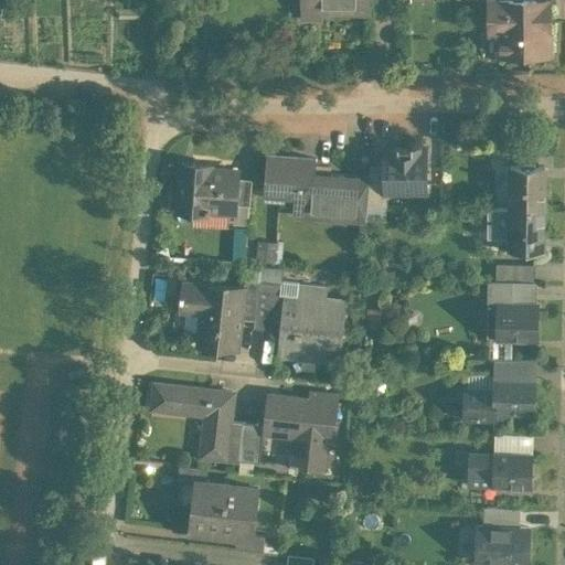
[(550,0),(490,0),(490,16),(488,16),(486,18),(486,25),(489,28),(490,28),(490,31),(502,31),(502,53),(550,53),(550,0)]
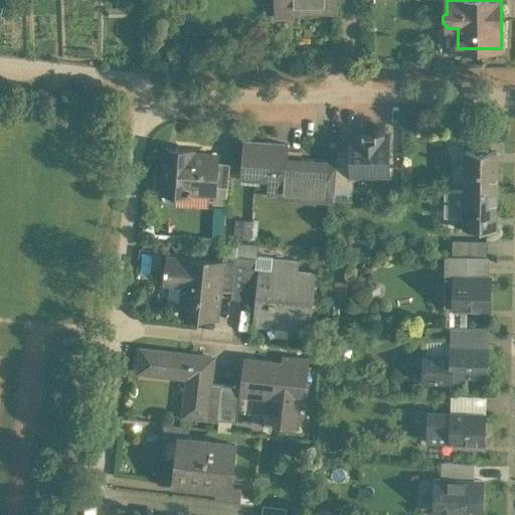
[(388,134),(351,134),(351,174),(388,175),(388,134)]
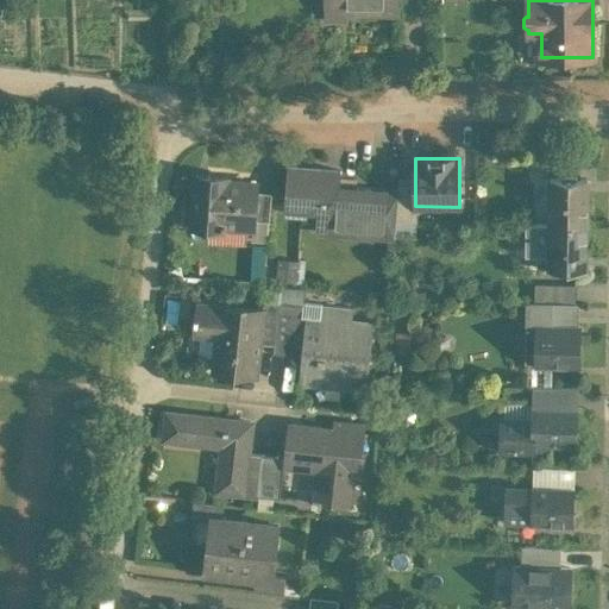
[(341,170),(288,167),(284,207),(318,209),(315,231),(353,233),(353,223),(369,224),(371,189),(340,187),(341,170)]
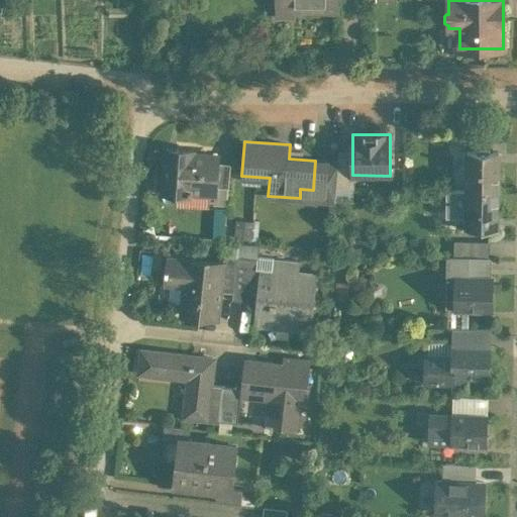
[(194,150),(167,148),(163,192),(192,194),(192,192),(216,193),(218,162),(219,156),(194,153),(194,150)]
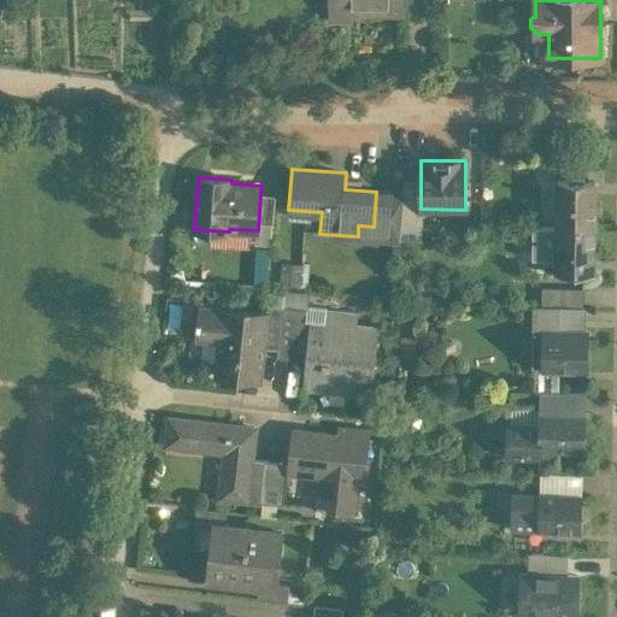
[(597,181),(558,181),(557,225),(595,227),(597,181)]
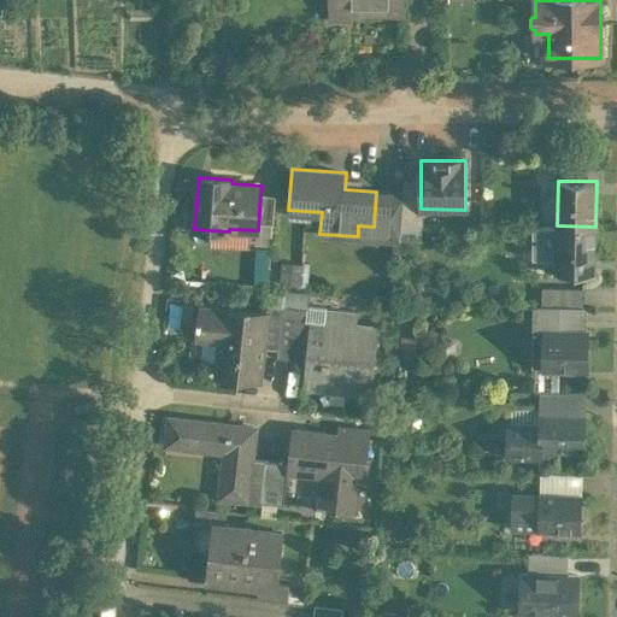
[(404,193),(376,192),(374,227),(401,229),(404,193)]
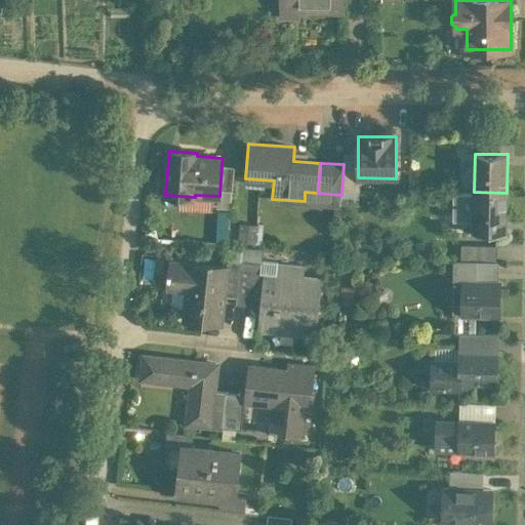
[(234,165),(221,164),(219,196),(218,206),(231,207),(234,165)]
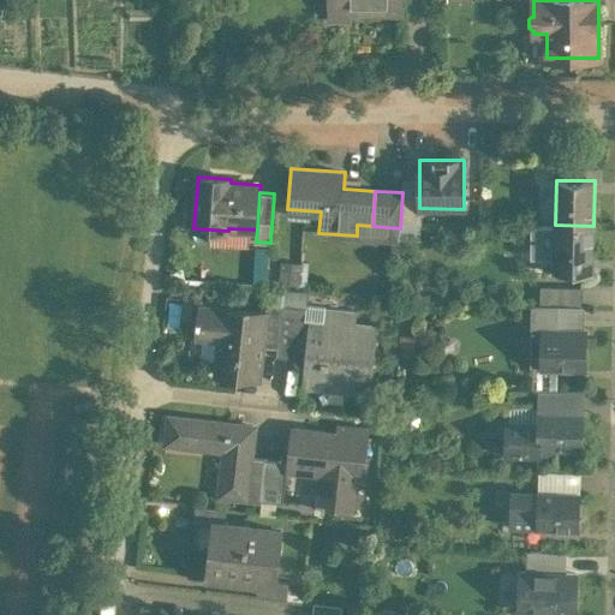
[(593,226),(555,225),(555,272),(592,273),(593,226)]
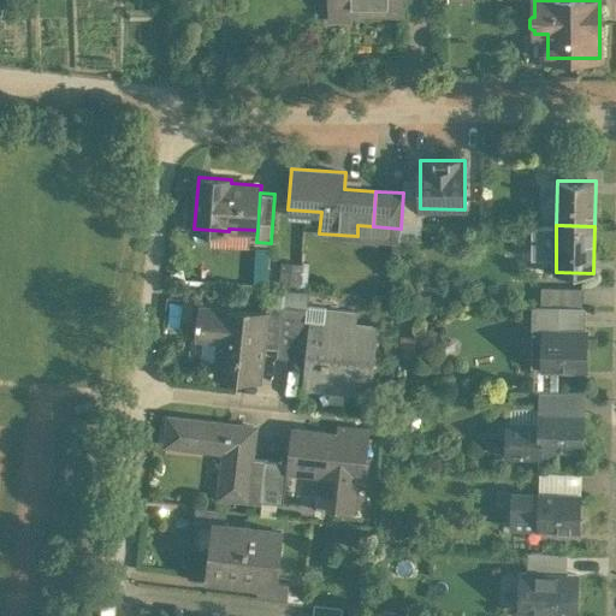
[(282,306),(267,303),(266,314),(267,314),(264,347),(277,349),(278,349),(282,306)]
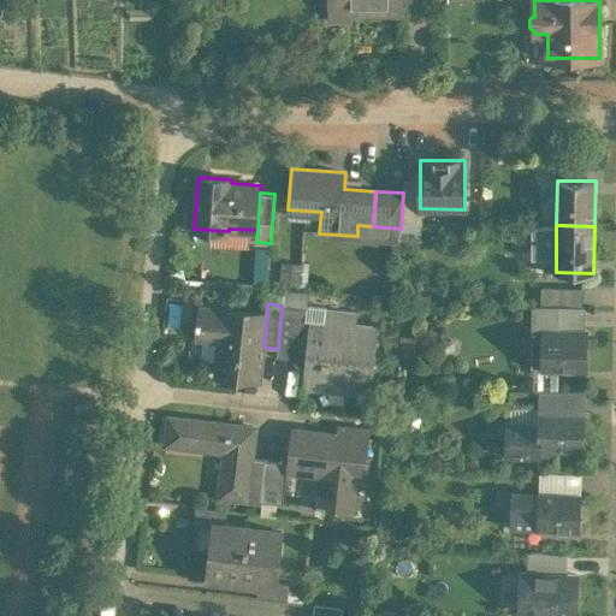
[(307,308),(282,306),(278,349),(277,349),(276,357),(306,360),(311,319),(306,319),(307,308)]
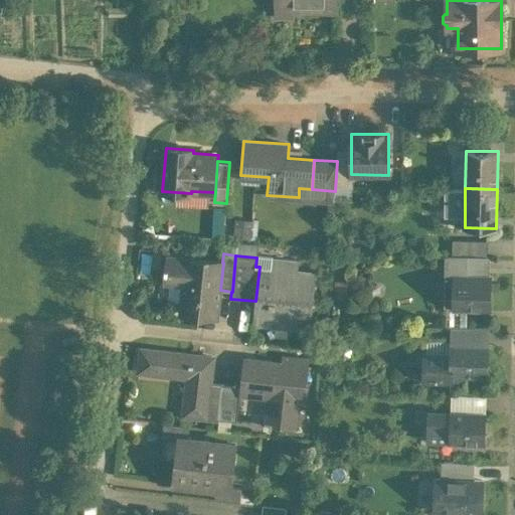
[(488,256),(449,255),(448,276),(488,277),(488,256)]
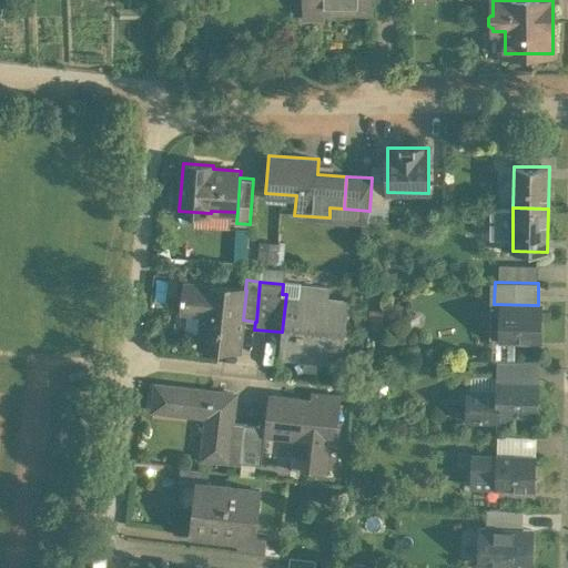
[(245,290),(185,283),(184,294),(182,293),(181,301),(183,301),(182,311),(203,313),(200,344),(179,342),(179,343),(200,345),(240,350),(243,320),(246,290),(245,290)]
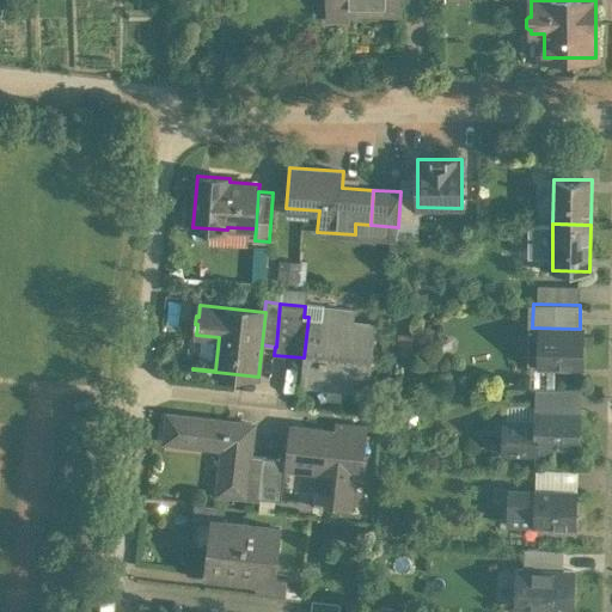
[(355,308),(323,306),(322,319),(308,317),(304,357),(301,384),(368,391),(375,324),(353,322),(355,308)]
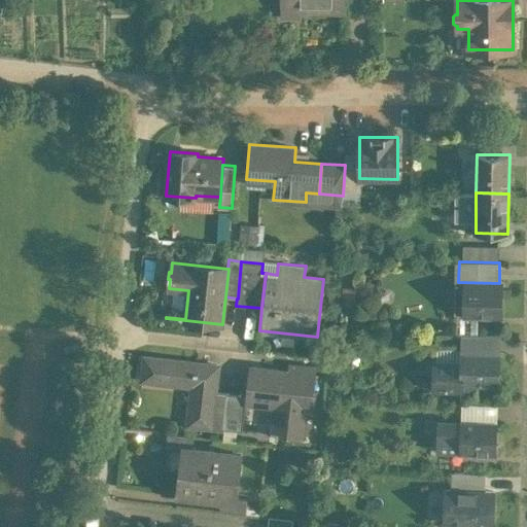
[(499,283),(458,282),(458,299),(465,300),(465,314),(500,314),(501,283),(499,283)]
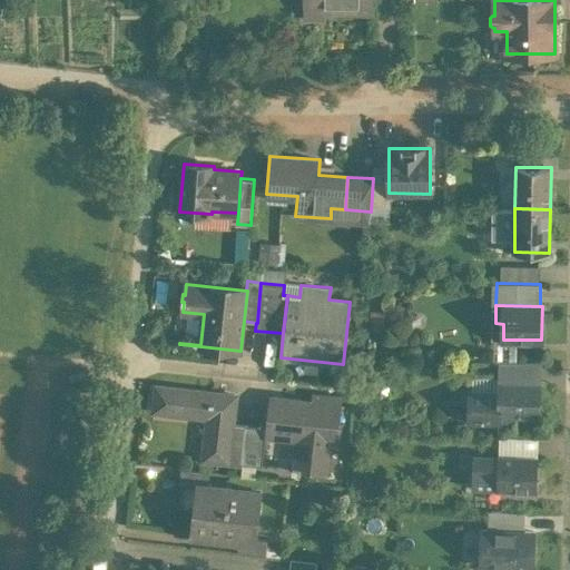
[(540,363),(502,362),(502,380),(540,381),(540,363)]
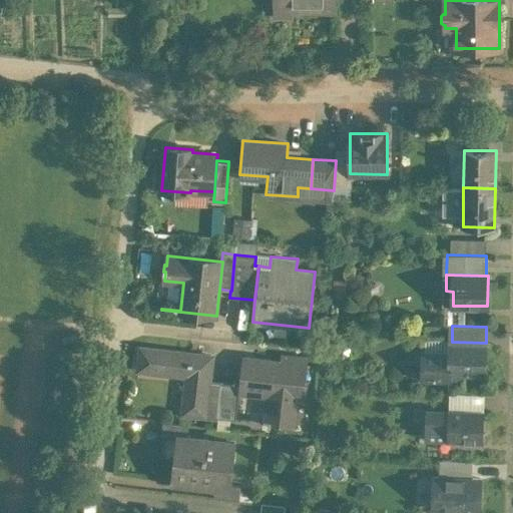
[(486,343),(452,342),(451,355),(425,354),(424,377),(447,378),(447,372),(485,373),(486,343)]
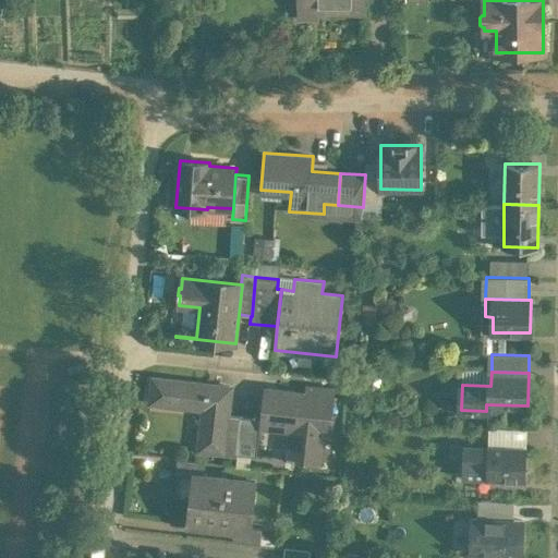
[(230,387),(153,377),(150,401),(204,408),(198,449),(223,451),(227,415),(230,387)]
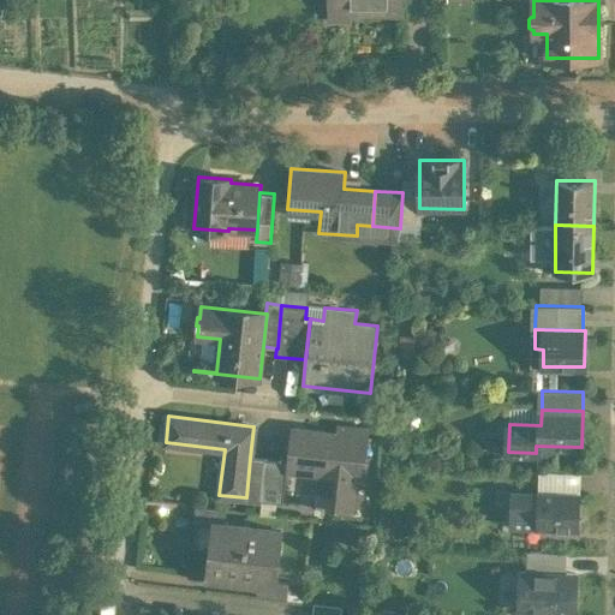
[(350,435),(291,428),(286,469),(330,473),(326,507),(353,509),(357,477),(364,477),(369,430),(351,429),(350,435)]
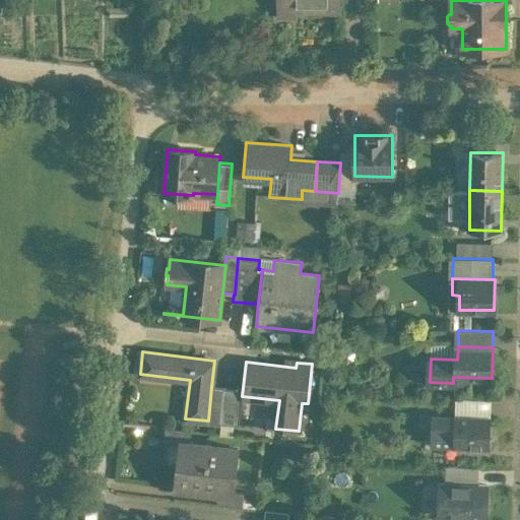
[(223,388),(211,387),(208,420),(220,423),(223,388)]
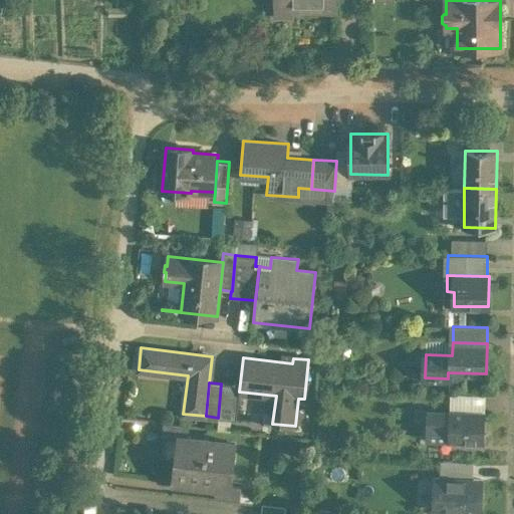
[(236,386),(221,383),(218,418),(232,419),(236,386)]
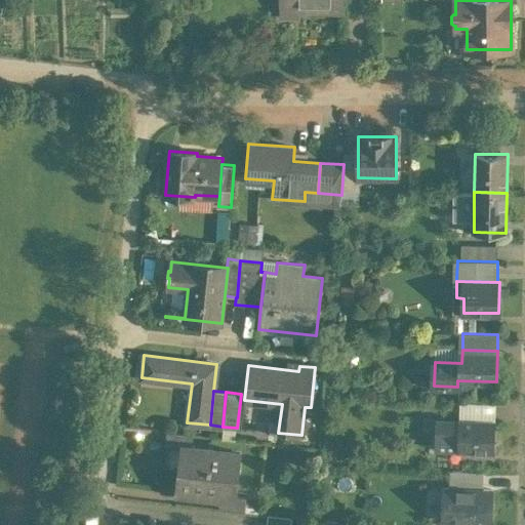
[(495,420),(459,418),(459,419),(437,418),(436,449),(458,450),(494,451),(495,420)]
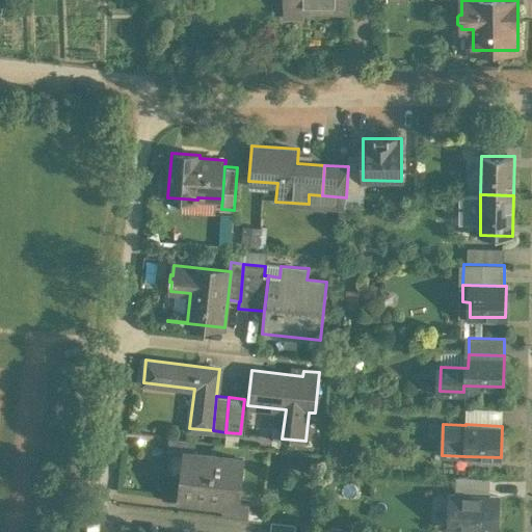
[(194,441),(169,437),(167,450),(185,452),(193,453),(194,441)]
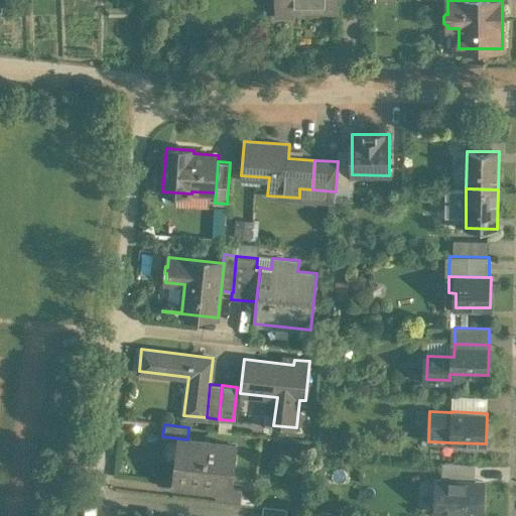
[(187,439),(179,438),(174,482),(217,487),(230,488),(235,445),(187,439)]
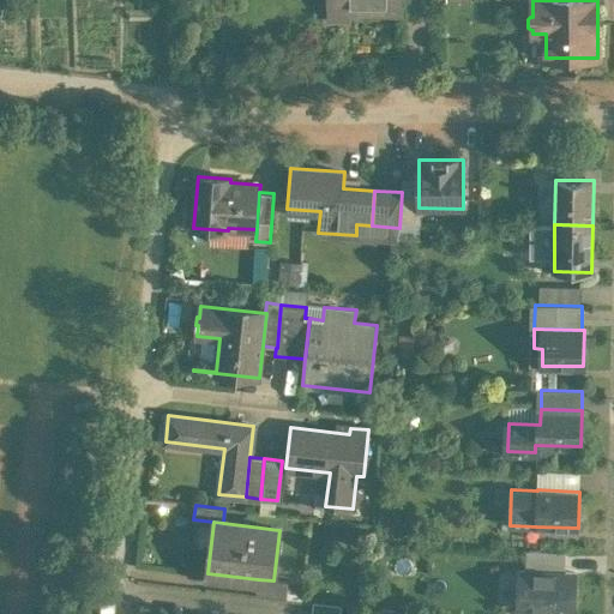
[(566,552),(529,549),(529,570),(535,571),(565,572),(566,552)]
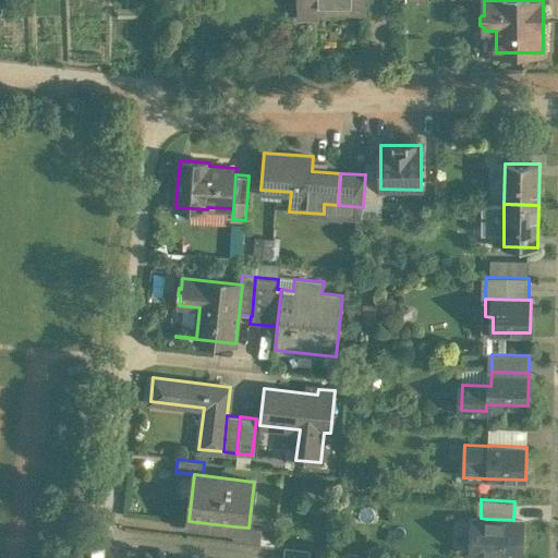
[(513,520),(486,519),(481,518),(473,518),(472,552),(522,554),(523,521),(513,520)]
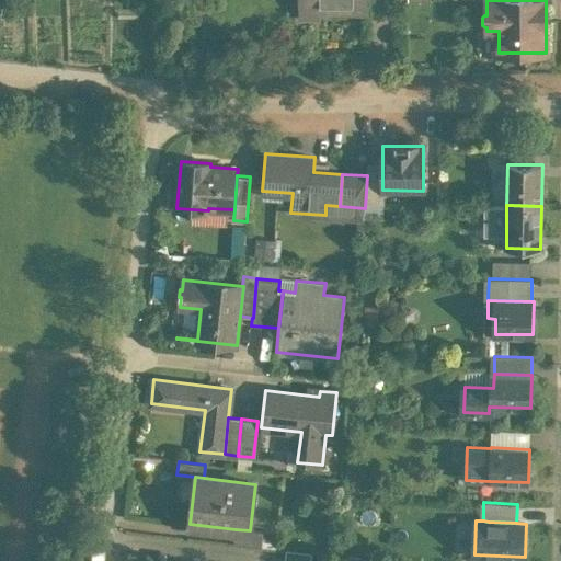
[(250,530),(236,529),(235,542),(261,545),(262,533),(250,530)]
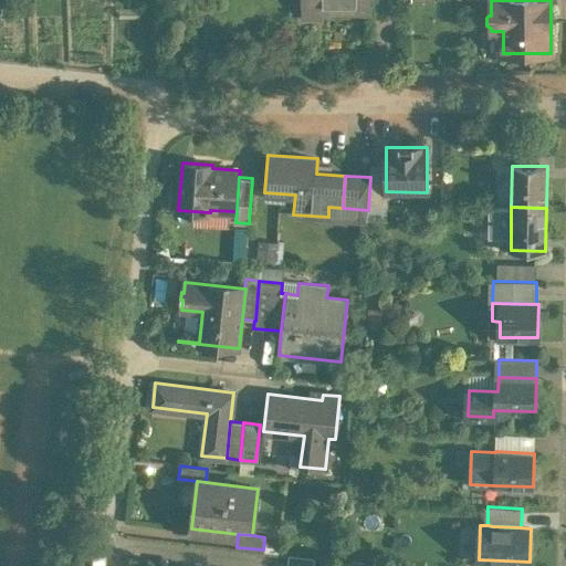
[(313,565),(315,557),(289,554),(287,565),(313,565)]
